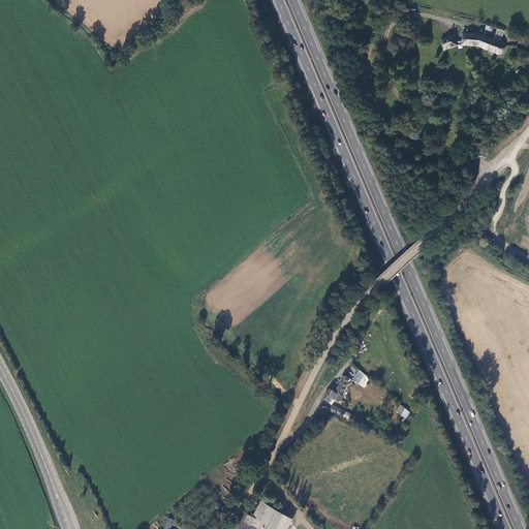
[(455,37),(441,41),(444,51),(457,47),(457,45),(462,44),(462,45),(478,47),(481,36),(463,35),(462,41),(456,42),(455,37)]
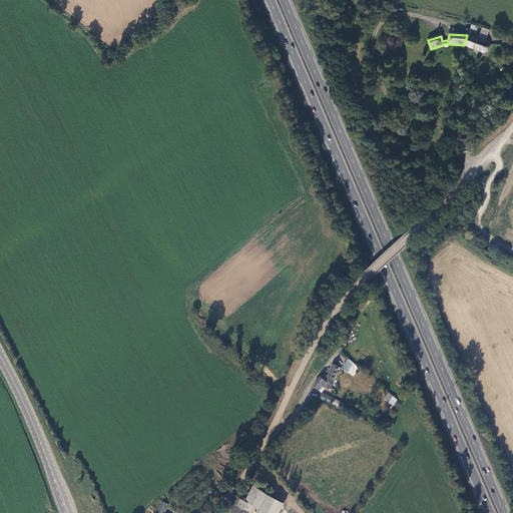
[(469,36),(467,35),(464,45),(482,51),(484,52),(486,51),(488,50),(489,48),(489,45),(488,43),(483,42),(485,39),(478,36),(476,39),(469,36)]
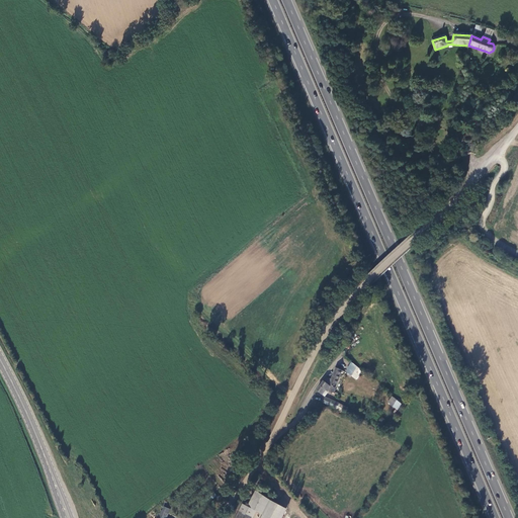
[(345,370),(356,379),(361,369),(350,360),(345,370)]
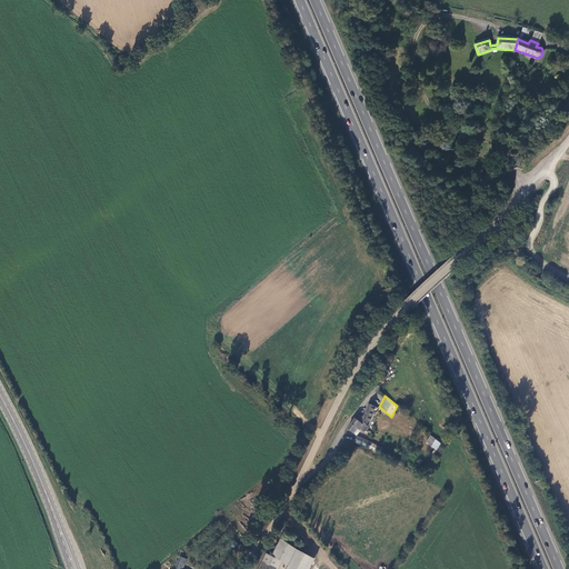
[(357,437),(361,431),(366,432),(376,409),(368,406),(363,418),(359,416),(347,429),(357,437)]
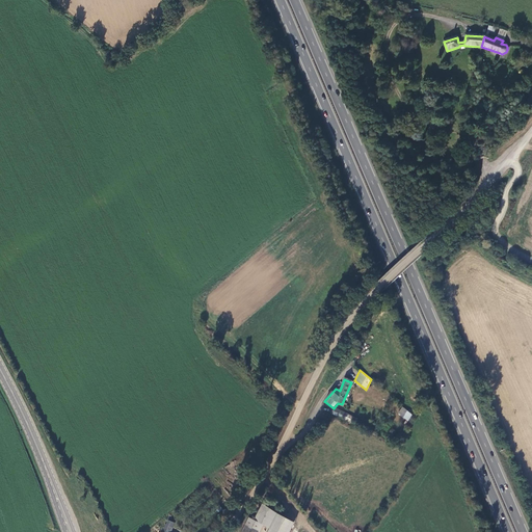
[(415,417),(403,407),(400,411),(406,416),(404,418),(407,420),(403,428),(406,430),(415,417)]
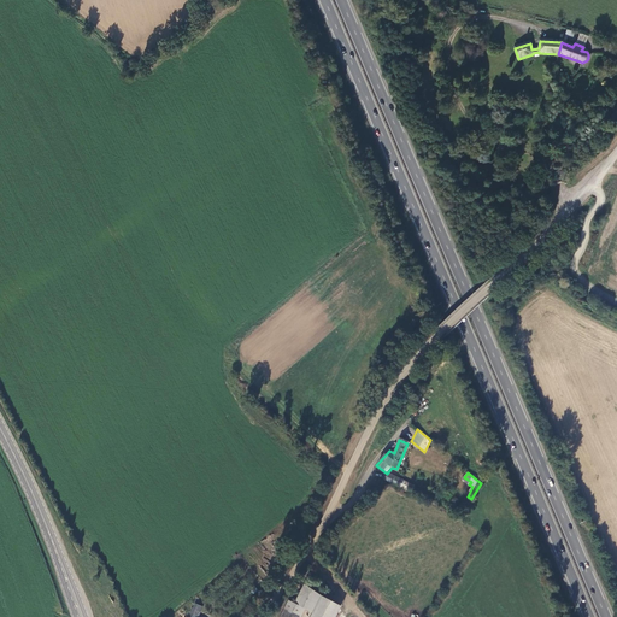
[(387,474),(383,481),(393,485),(403,489),(407,494),(410,492),(415,493),(419,491),(413,486),(387,474)]
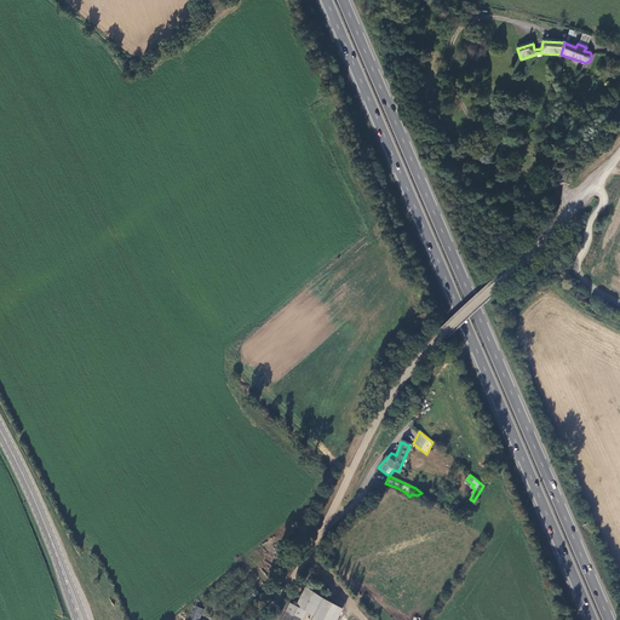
[(338,619),(343,612),(306,590),(296,609),(315,618),(313,619),(338,619)]
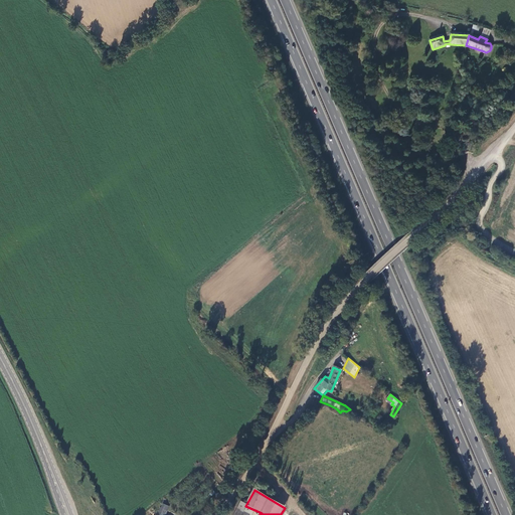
[(234,514),(248,514),(251,510),(240,504),(237,510),(238,510),(234,514)]
